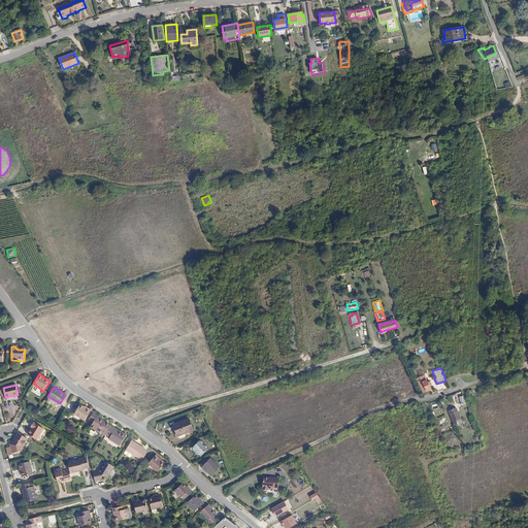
[(456,404),(466,402),(465,396),(458,397),(458,394),(455,395),(456,404)]
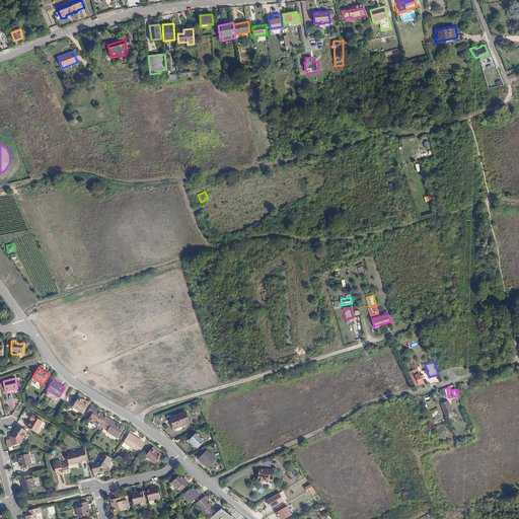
[(438,398),(445,416),(448,415),(447,412),(449,412),(448,410),(451,409),(445,395),(438,398)]
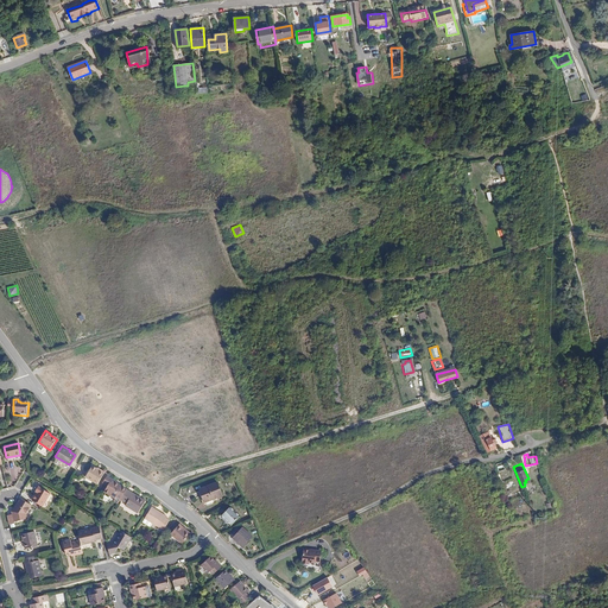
[(97,483),(105,472),(100,469),(99,470),(96,468),(92,466),(84,476),(97,483)]
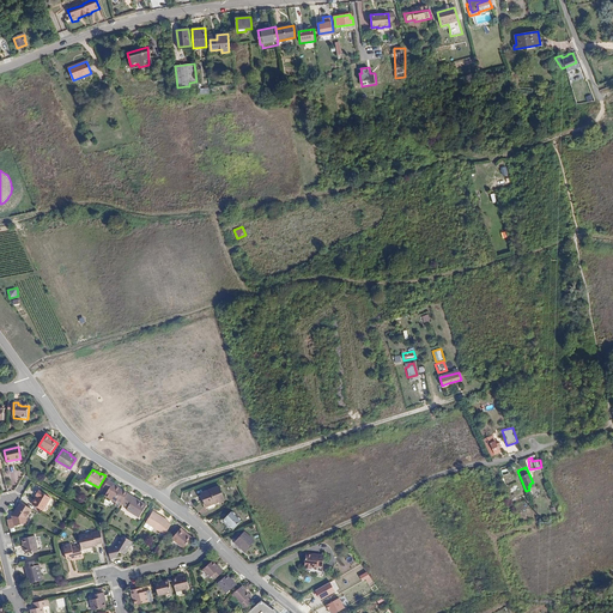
[(127,495),(127,493),(119,487),(116,486),(117,485),(108,479),(103,486),(108,490),(105,495),(116,502),(115,504),(119,507),(121,503),(127,495)]
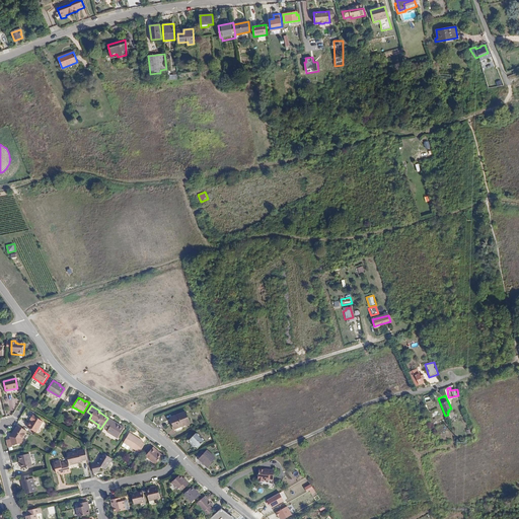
[(186,412),(170,418),(174,429),(190,424),(186,412)]
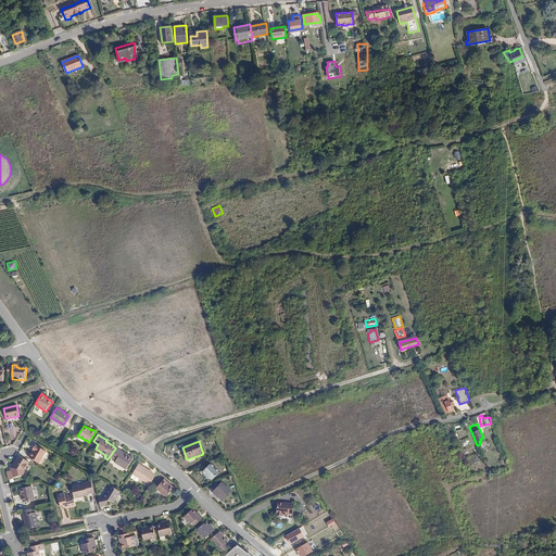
[(34,451),(33,453),(29,458),(38,464),(46,452),(35,445),(33,450),(34,451)]
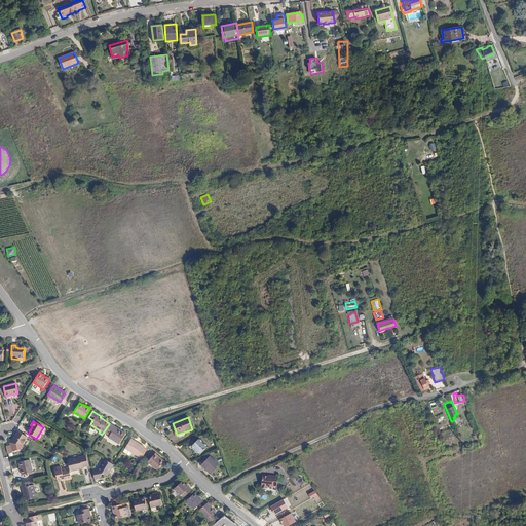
[(104,431),(109,436),(109,438),(119,444),(125,433),(121,430),(120,431),(109,424),(104,431)]
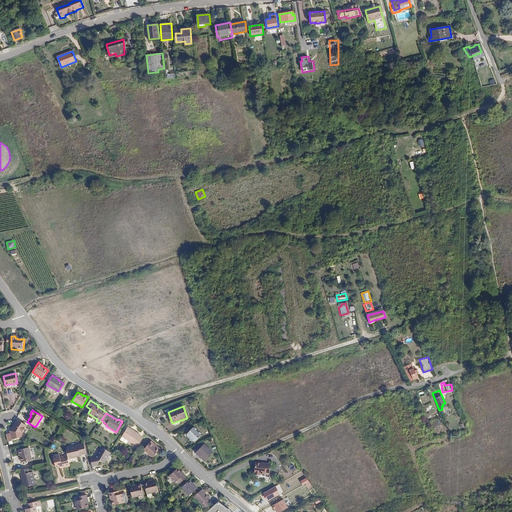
[(6,435),(8,442),(13,441),(13,439),(24,437),(23,433),(27,426),(17,420),(10,431),(11,434),(6,435)]
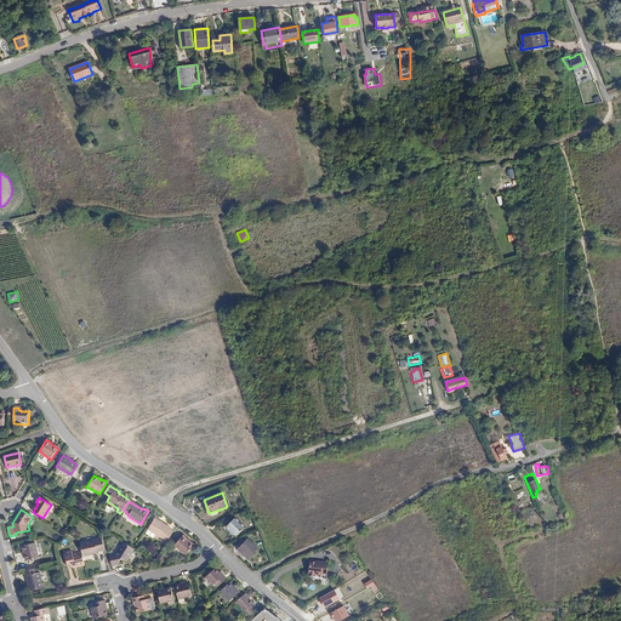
[(235,517),(227,525),(238,535),(245,525),(235,517)]
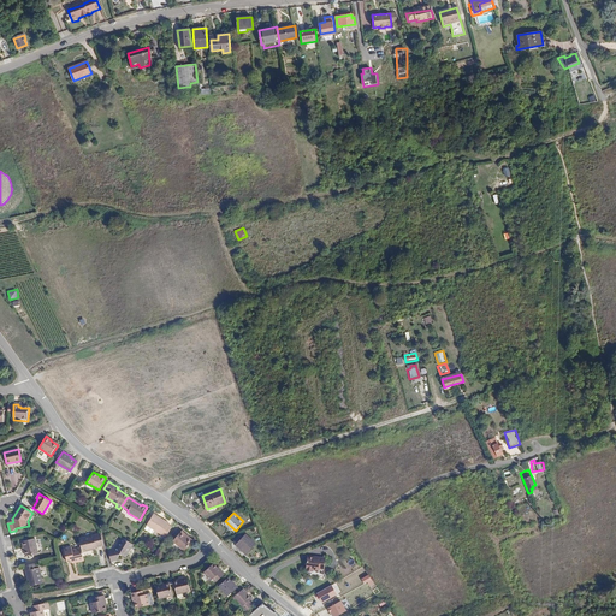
[(166,535),(171,526),(169,525),(169,522),(161,517),(160,520),(153,515),(147,525),(161,534),(163,533),(166,535)]
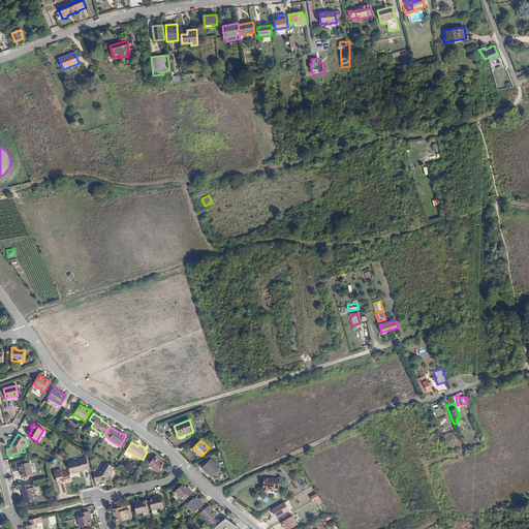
[(149,464),(159,472),(165,464),(159,459),(160,458),(156,455),(149,464)]
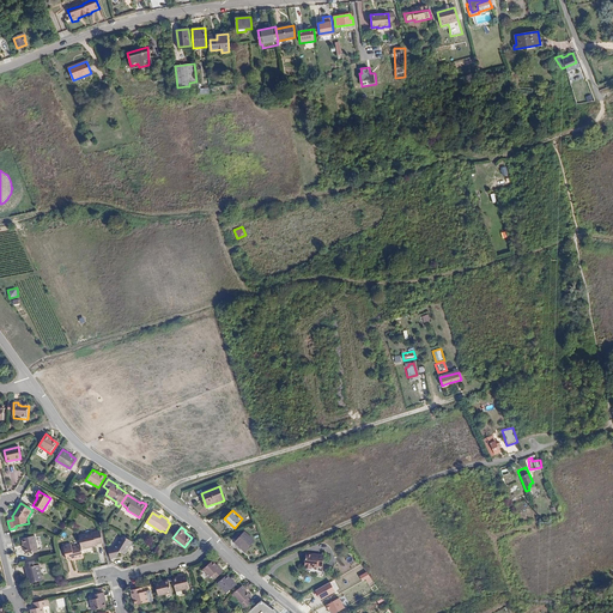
[(96,542),(102,541),(101,533),(95,533),(95,532),(78,535),(80,544),(82,547),(87,546),(86,545),(96,542)]
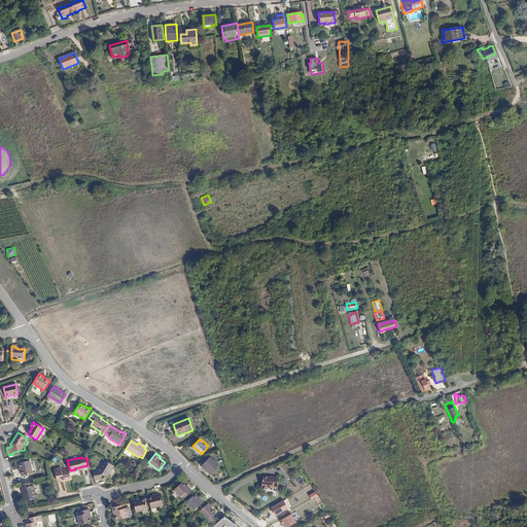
[(211,458),(202,466),(210,475),(219,465),(211,458)]
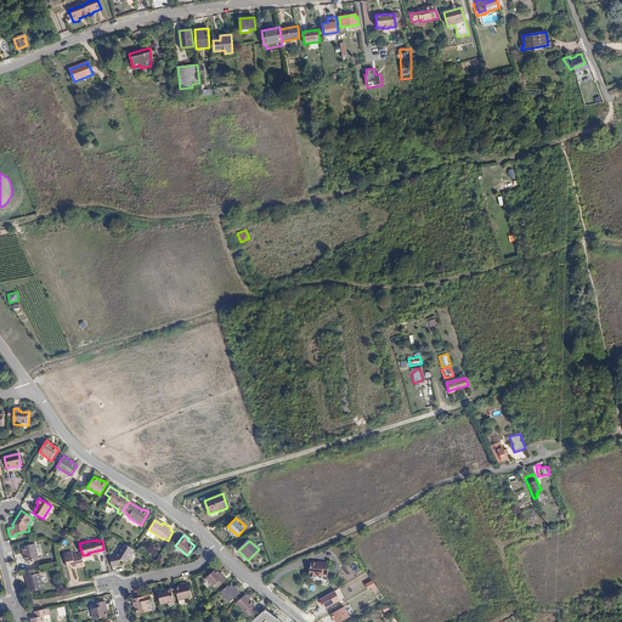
[(125,560),(133,548),(122,542),(113,554),(108,555),(111,564),(116,563),(120,558),(125,560)]
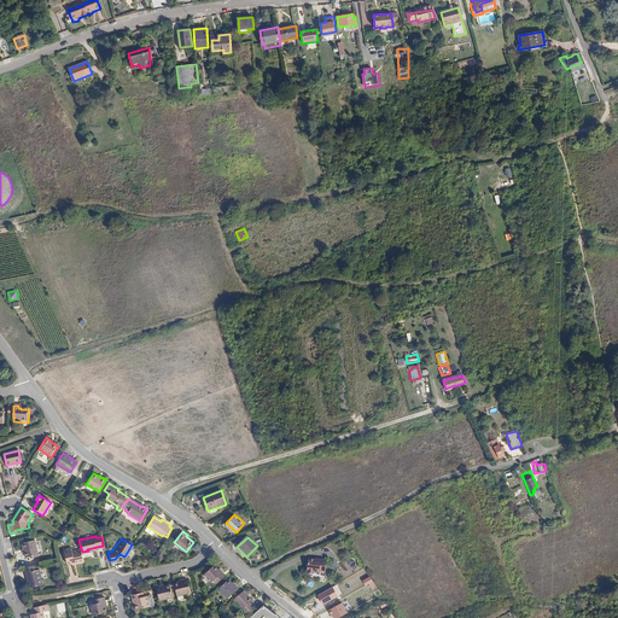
[(34,541),(22,543),(25,558),(38,555),(34,541)]
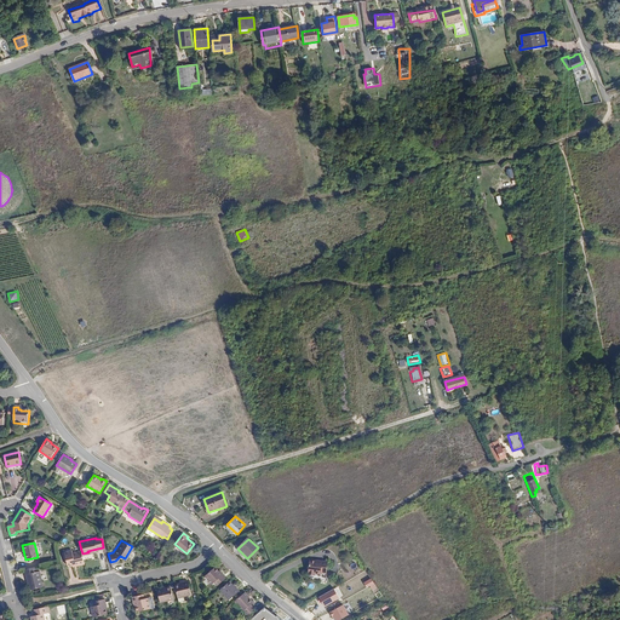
[(75,566),(85,563),(82,554),(81,550),(73,551),(72,549),(64,551),(68,564),(73,563),(74,563),(75,566)]
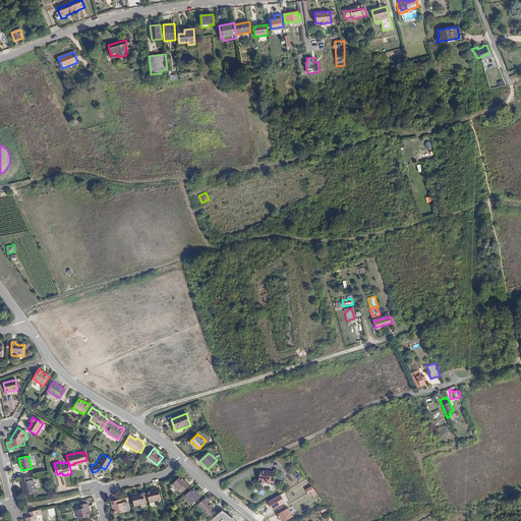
[(261,469),(259,481),(261,481),(261,483),(266,483),(266,481),(271,482),(271,481),(275,481),(276,470),(271,469),(271,470),(267,470),(261,469)]
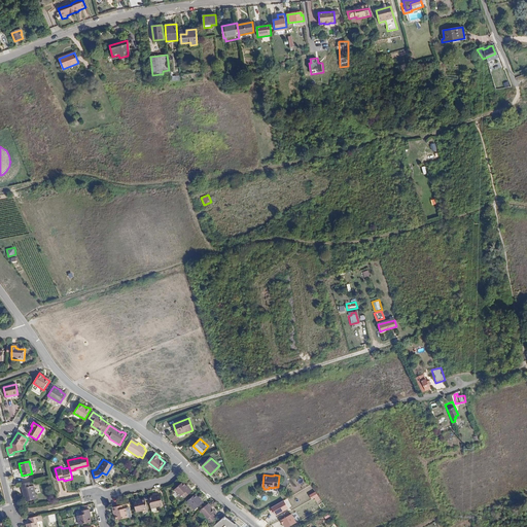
[(190,492),(182,482),(173,490),(179,496),(182,494),(184,497),(190,492)]
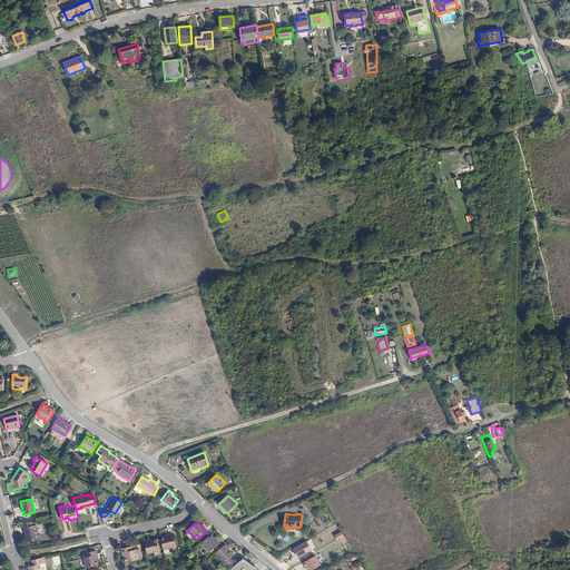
[(33,526),(32,522),(22,524),(25,533),(27,532),(28,538),(29,542),(40,540),(37,526),(33,526)]
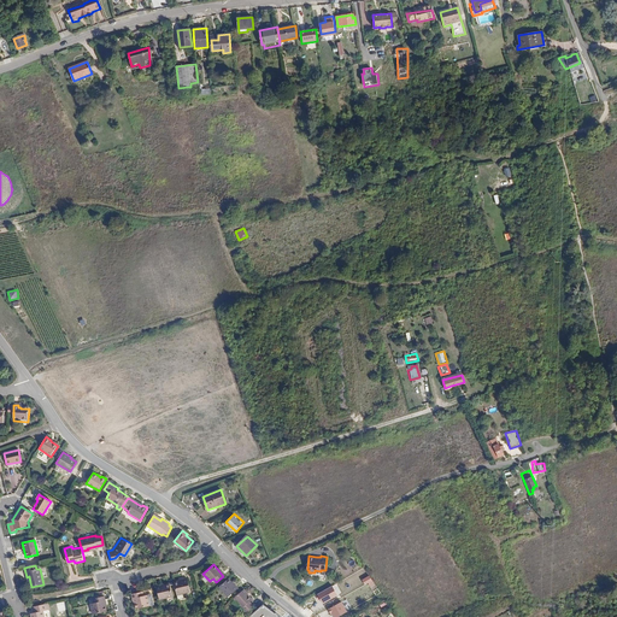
[(365,586),(370,583),(371,587),(375,586),(371,576),(363,580),(365,586)]
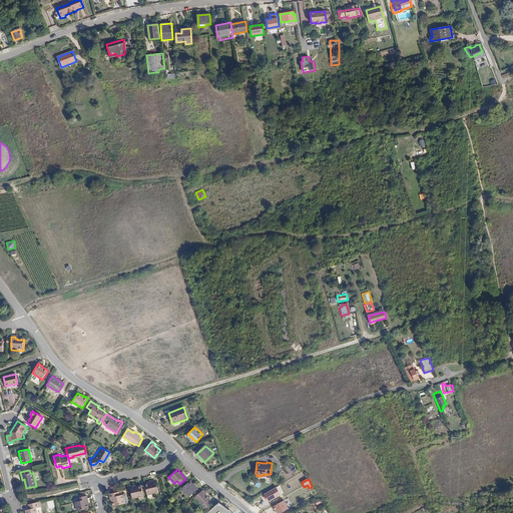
[(148,484),(144,485),(147,495),(151,494),(158,492),(155,481),(151,482),(152,483),(148,484)]
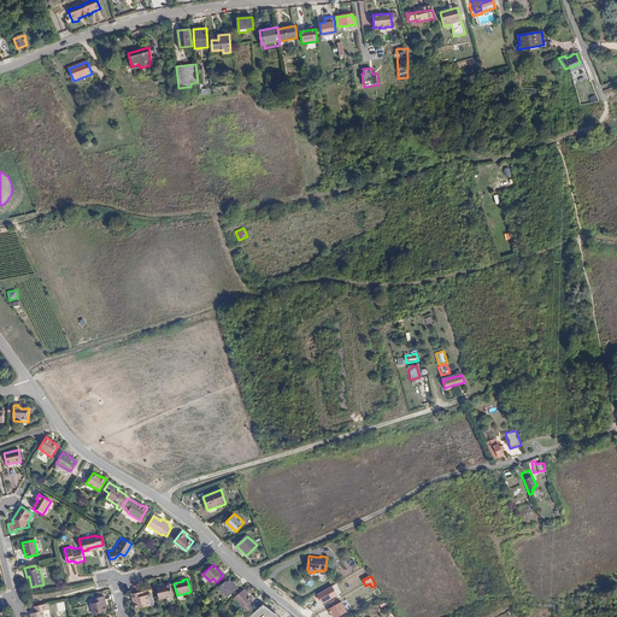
[(235,587),(228,579),(218,587),(225,595),(228,594),(231,597),(240,589),(236,586),(235,587)]
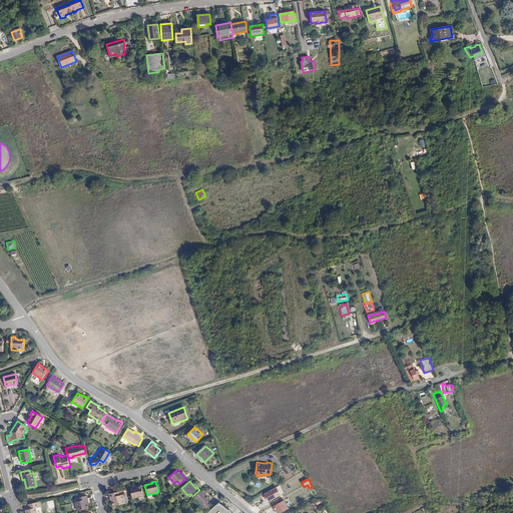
[(133,486),(129,487),(132,499),(143,496),(141,485),(137,486),(133,487),(133,486)]
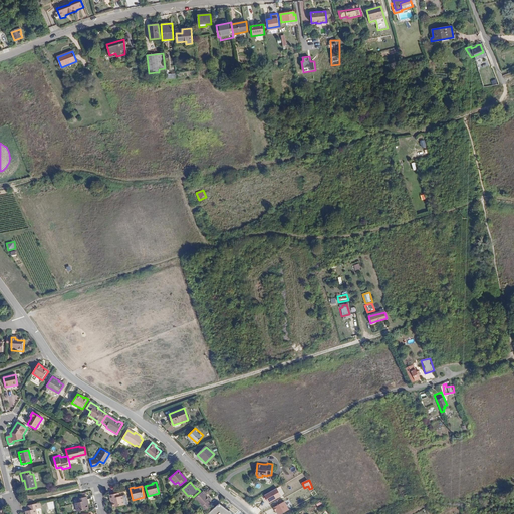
[(265,495),(269,504),(282,496),(277,488),(265,495)]
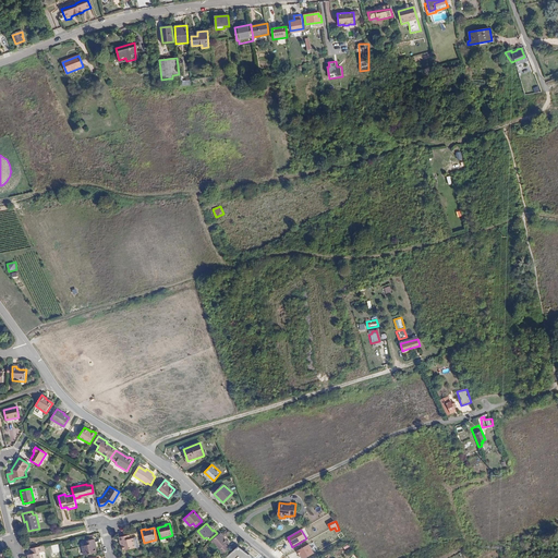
[(228,542),(220,533),(210,542),(217,547),(222,554),(229,548),(225,544),(228,542)]
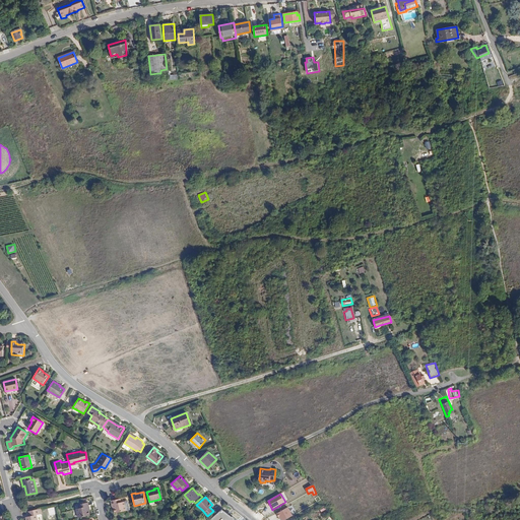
[(113,504),(114,508),(115,513),(126,511),(124,502),(120,502),(120,499),(111,501),(112,505),(113,504)]
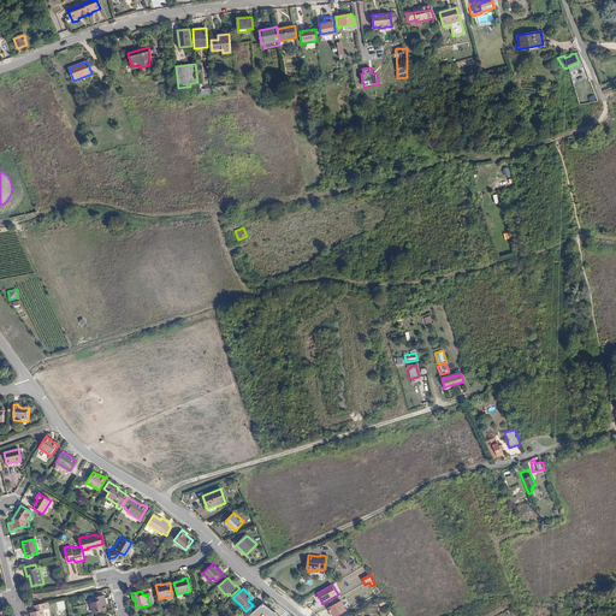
[(93,614),(106,610),(105,604),(104,600),(105,600),(104,596),(93,598),(94,603),(90,603),(93,614)]
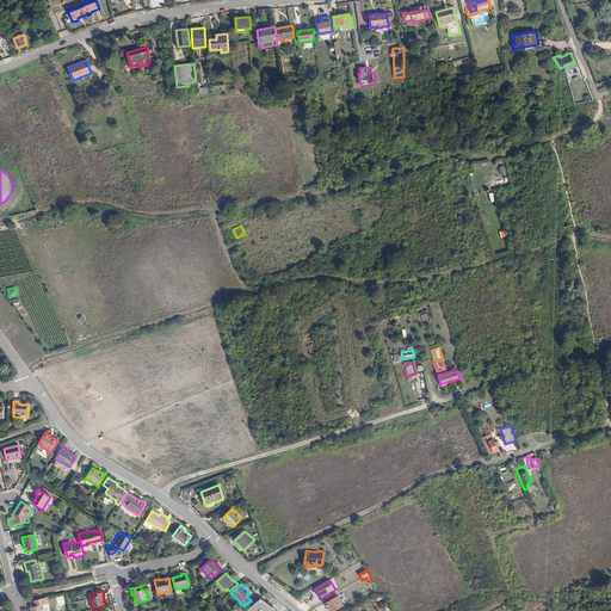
[(334,610),(345,605),(339,594),(327,602),(331,610),(334,610)]
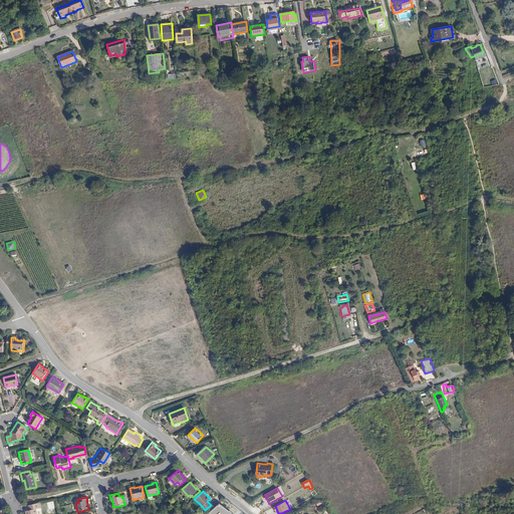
[(220,502),(209,512),(211,513),(232,513),(234,513),(231,509),(230,510),(220,502)]
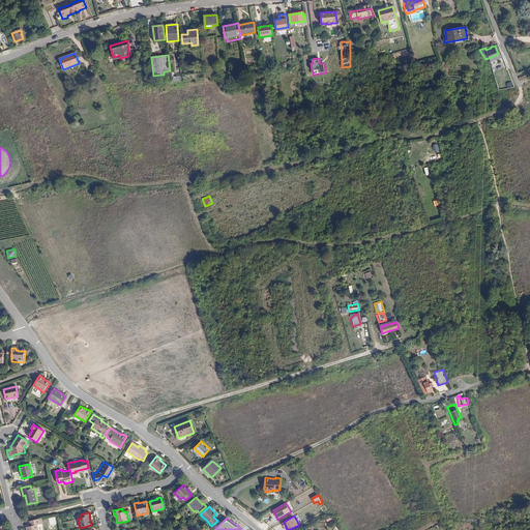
[(38,519),(28,522),(29,526),(26,527),(26,529),(37,529),(36,525),(39,524),(38,519)]
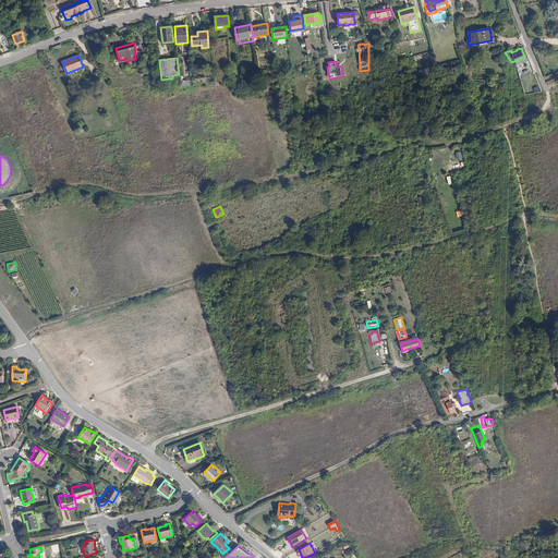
All buildings are outlined.
